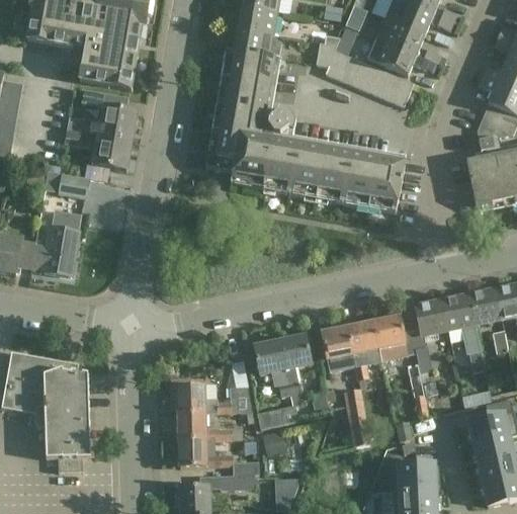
[(30,19),(26,38),(85,49),(79,80),(131,89),(135,69),(124,68),(126,56),(137,58),(140,38),(131,36),(133,24),(145,27),(149,0),(30,0),(29,7),(41,9),(39,20),(30,19)]
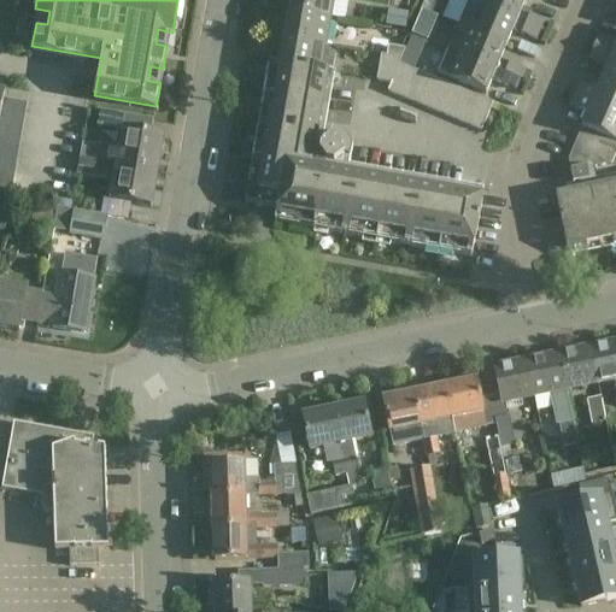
[(289,0),(288,7),(330,15),(333,0),(289,0)]
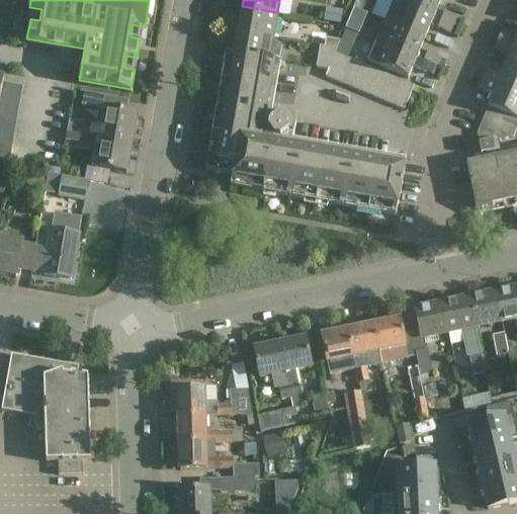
[(354,0),(352,5),(360,8),(364,0),(354,0)]
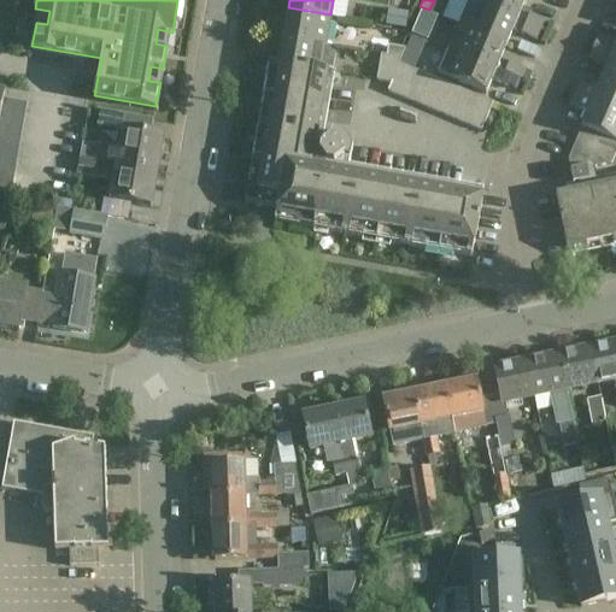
[(467,0),(458,19),(506,40),(512,24),(521,29),(535,35),(540,25),(480,0),(477,0),(476,1),(474,0),(467,0)]
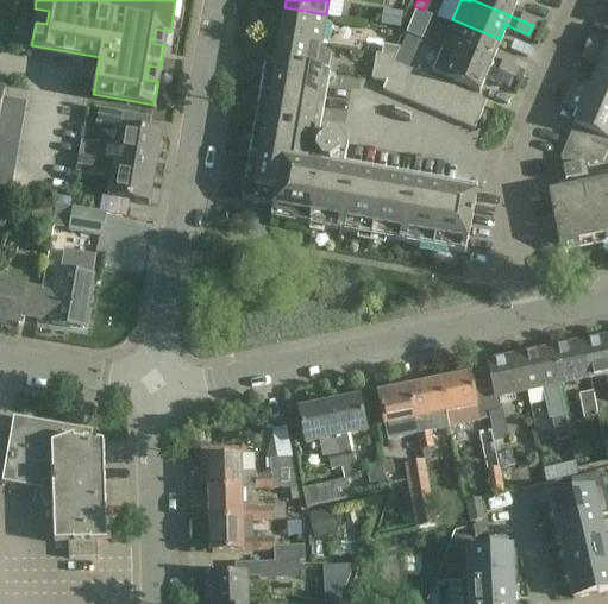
[(474,0),(533,25),(537,16),(514,6),(516,0),(474,0)]
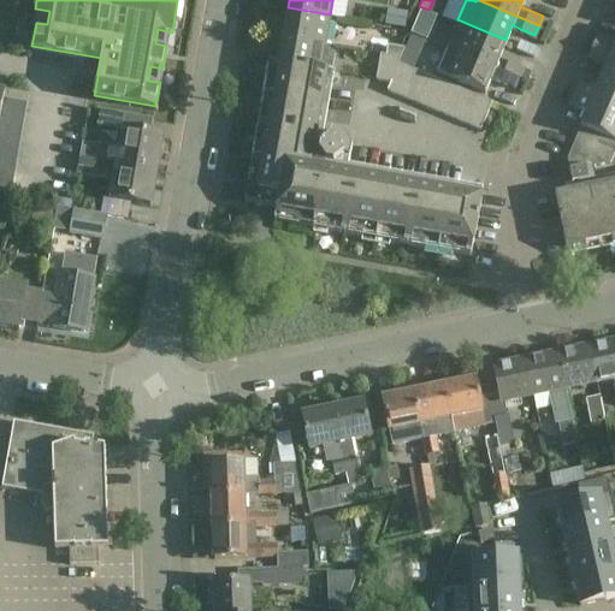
[(401,23),(403,9),(386,6),(384,19),(401,23)]
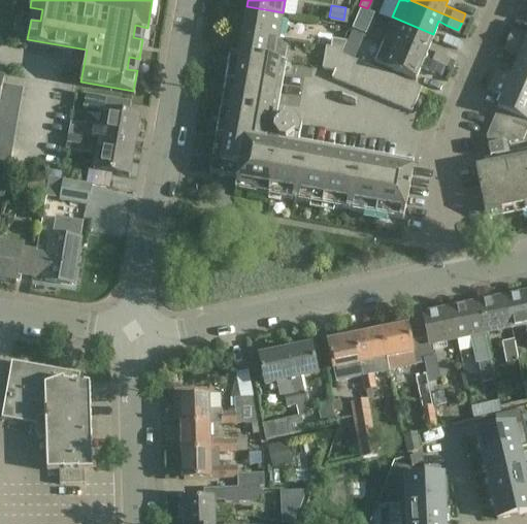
[(246,6),(242,28),(278,34),(283,12),(246,6)]
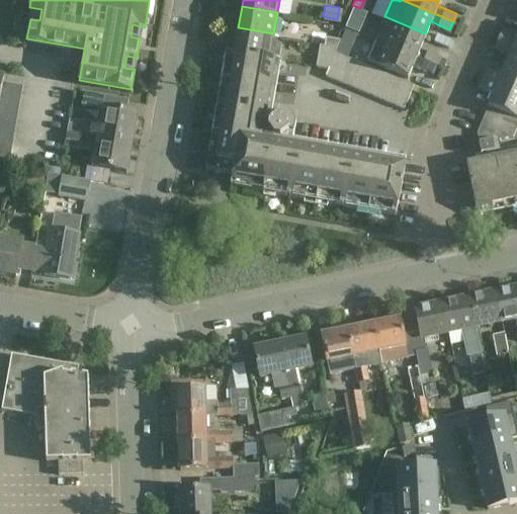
[(425,33),(384,16),(376,36),(436,62),(439,54),(420,46),(425,33)]
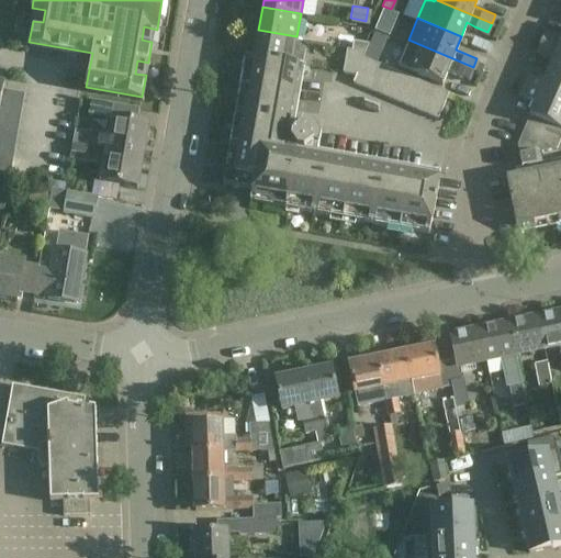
[(560,34),(546,29),(540,40),(560,48),(560,34)]
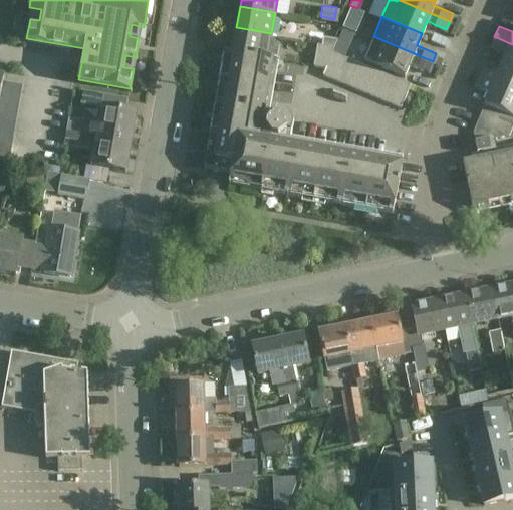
[(236,27),(233,48),(276,55),(278,44),(270,37),(271,33),(236,27)]
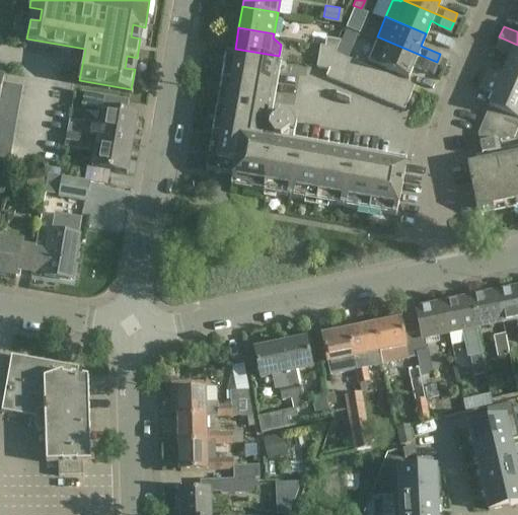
[(324,43),(338,45),(341,37),(326,34),(324,43)]
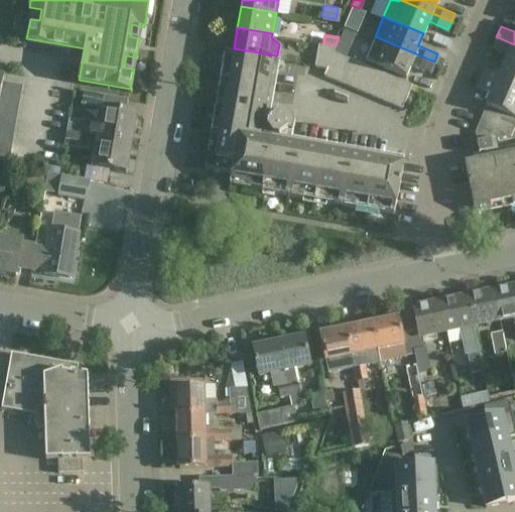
[(434,61),(375,36),(366,57),(406,74),(411,61),(430,70),(434,61)]
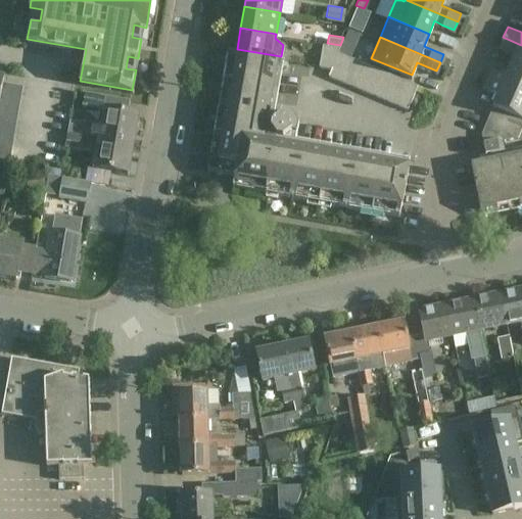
[(521,45),(503,37),(500,45),(515,51),(509,64),(521,69),(521,45)]
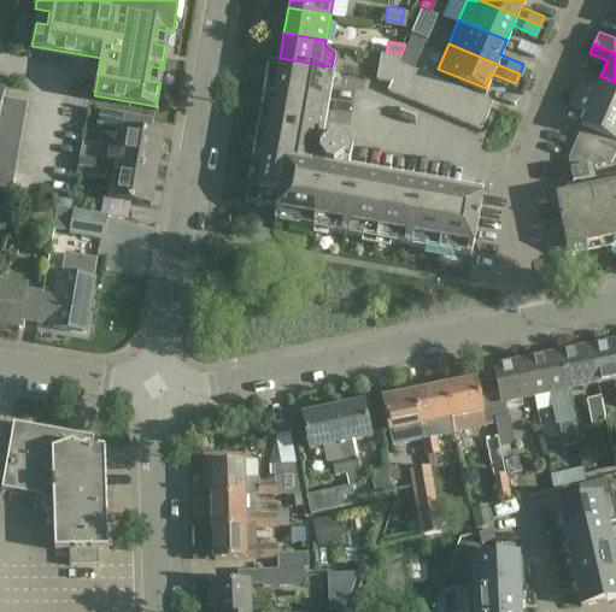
[(402,53),(386,51),(381,49),(376,76),(391,78),(398,60),(402,53)]
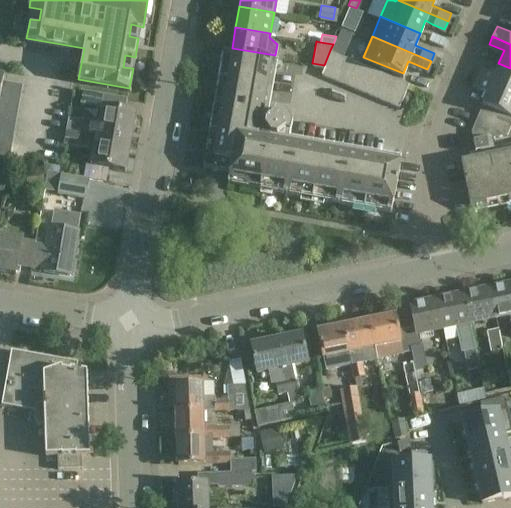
[(275,55),(232,48),(223,46),(218,76),(272,86),(278,56),(275,55)]
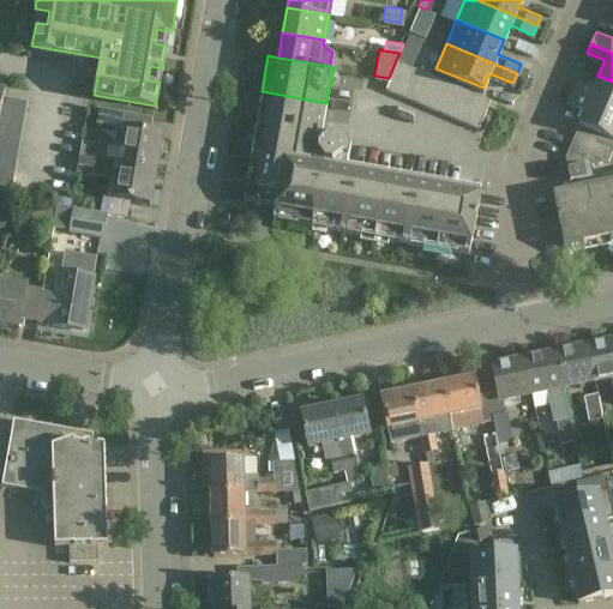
[(410,66),(396,60),(389,78),(389,79),(385,88),(398,94),(410,66)]
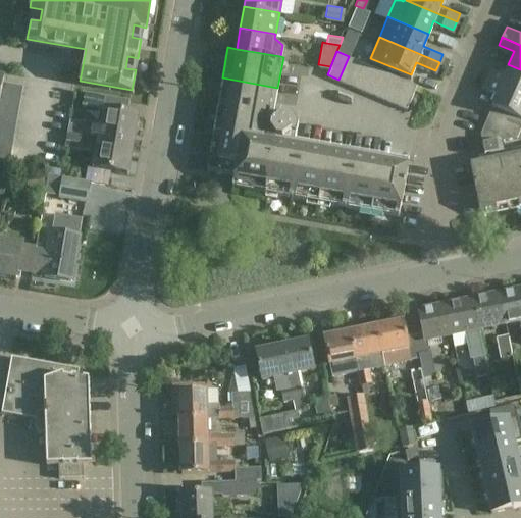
[(360,61),(350,56),(349,56),(339,80),(350,85),(360,61)]
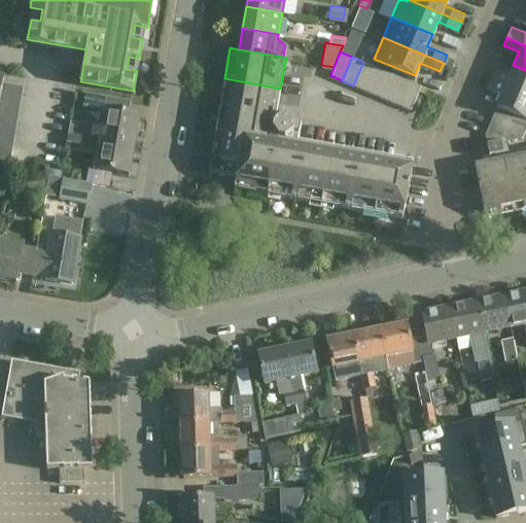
[(353,85),(364,90),(375,66),(363,62),(353,85)]
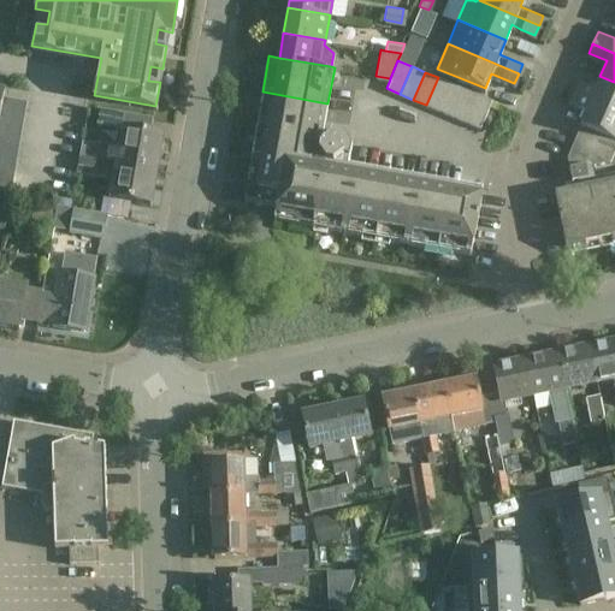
[(578,79),(572,92),(614,110),(614,82),(599,76),(596,87),(578,79)]
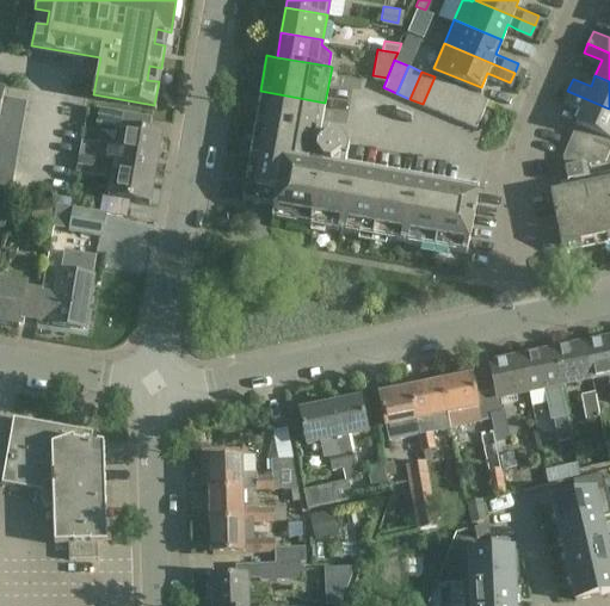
[(435,76),(423,104),(436,110),(448,82),(435,76)]
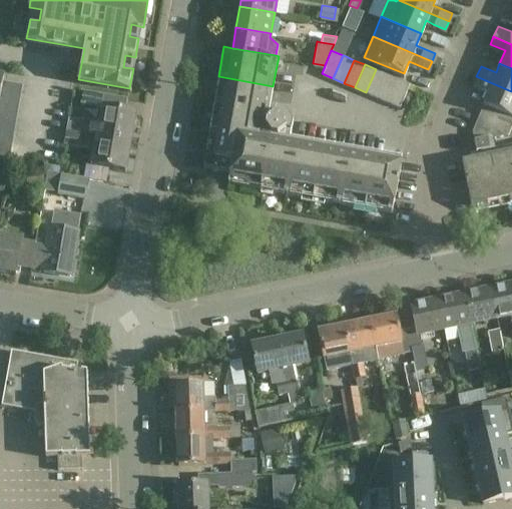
[(376,69),(366,92),(377,97),(387,74),(376,69)]
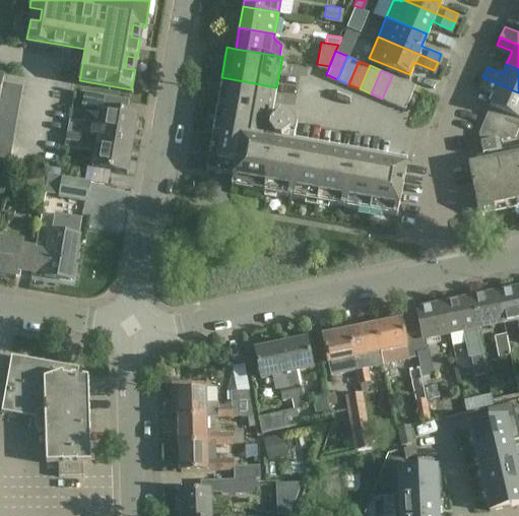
[(392,75),(382,99),(393,103),(403,79),(392,75)]
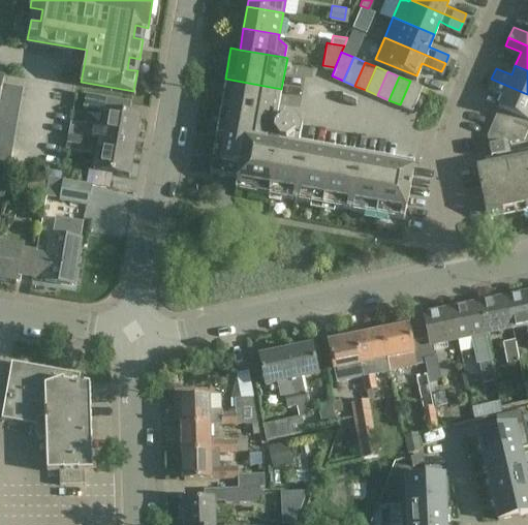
[(281,89),(225,79),(221,104),(271,113),(272,111),(277,112),(281,89)]
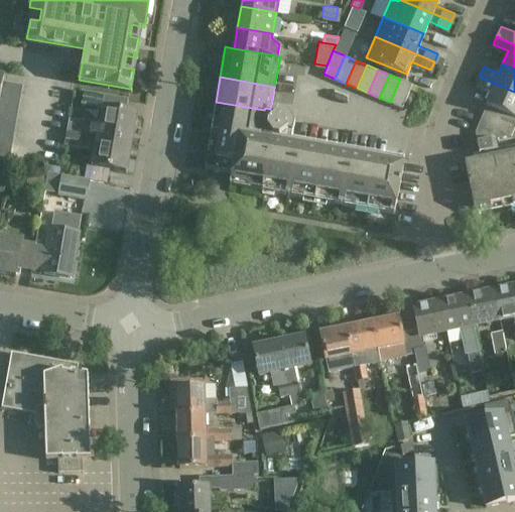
[(514,92),(479,77),(476,85),(491,91),(486,102),(486,103),(474,132),(478,156),(490,154),(504,151),(514,124),(514,92)]
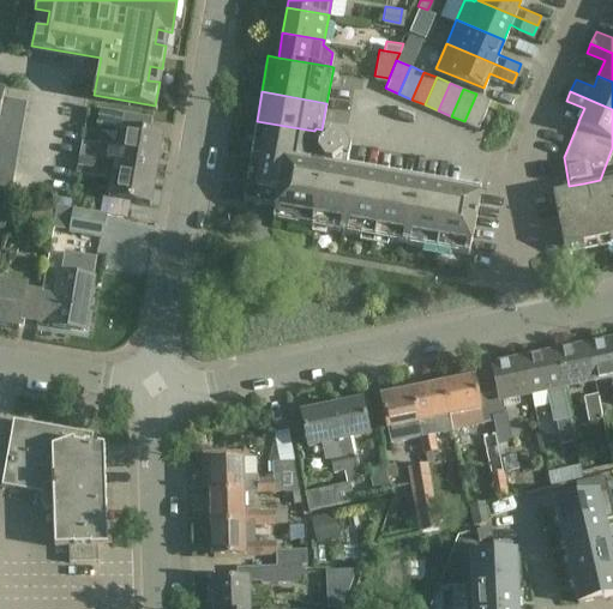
[(464,121),(478,127),(490,100),(476,94),(464,121)]
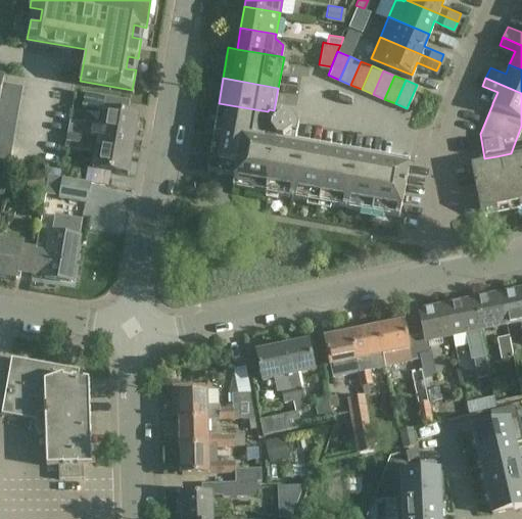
[(100,124),(85,122),(83,134),(88,135),(98,137),(132,142),(137,112),(127,111),(129,99),(97,93),(94,109),(103,110),(100,124)]
